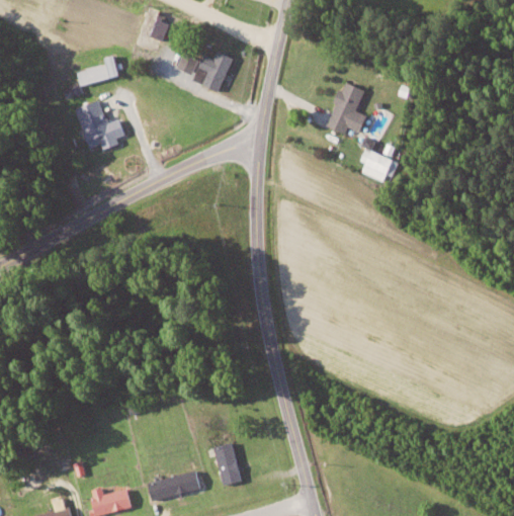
[(162,41),(169,24),(157,19),(150,36),(162,41)]
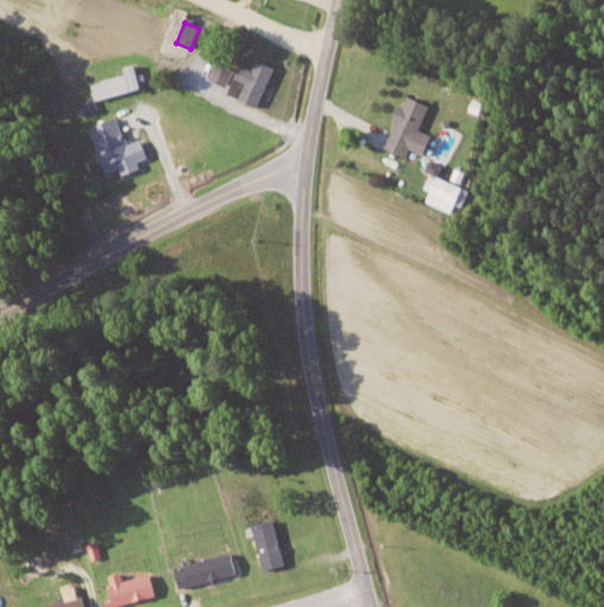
[(274,69),(255,61),(250,70),(240,64),(226,94),(256,107),(274,69)]
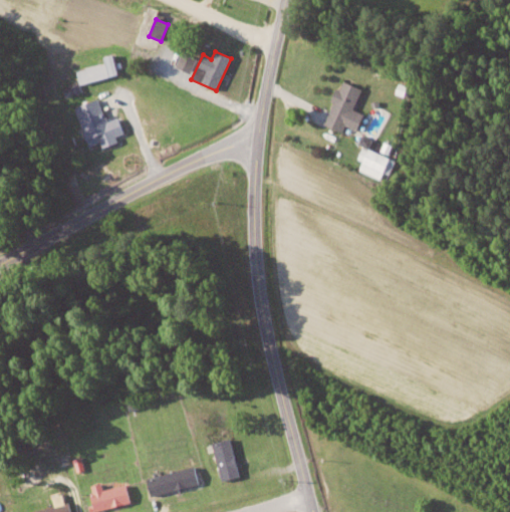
[(190,73),(195,58),(180,53),(175,68),(190,73)]
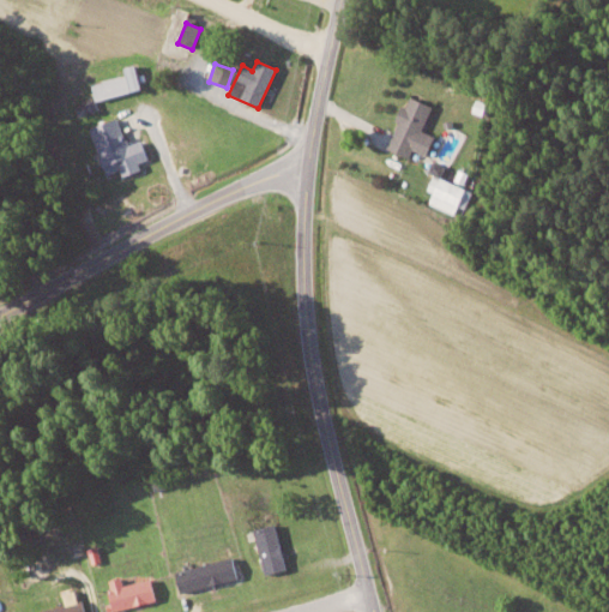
[(430,107),(406,97),(385,149),(408,159),(411,151),(424,157),(433,138),(421,132),(430,107)]
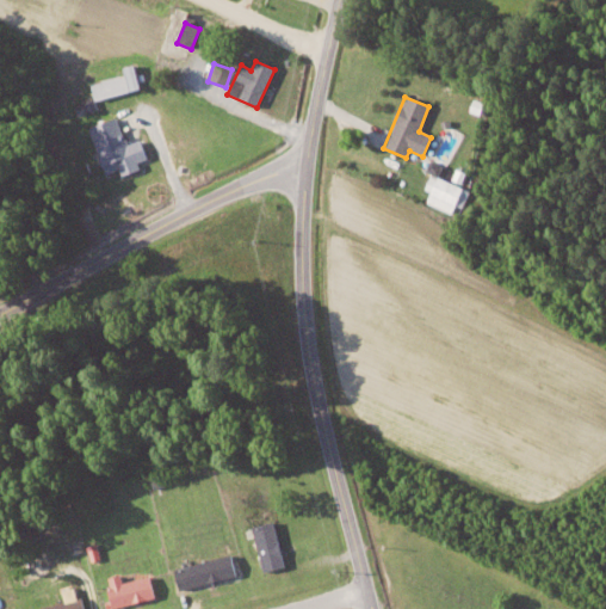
[(87,128),(105,176),(118,171),(119,177),(140,171),(136,162),(146,159),(140,140),(125,146),(116,118),(87,128)]
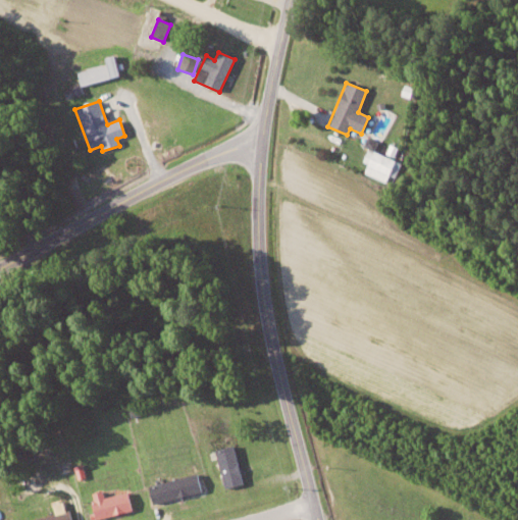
[(386,176),(392,178),(398,164),(367,150),(361,163),(366,165),(362,173),(383,183),(386,176)]
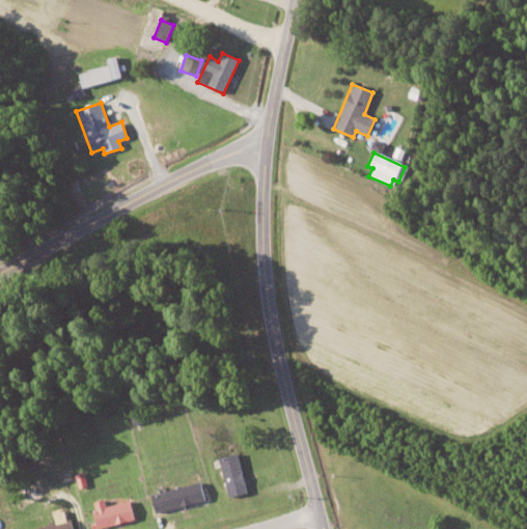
[(218,458),(226,498),(246,494),(238,454),(218,458)]
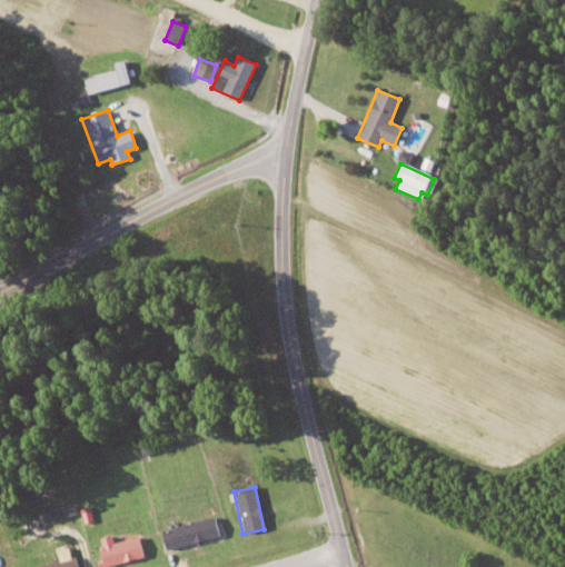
[(168,553),(220,536),(215,517),(162,533),(168,553)]
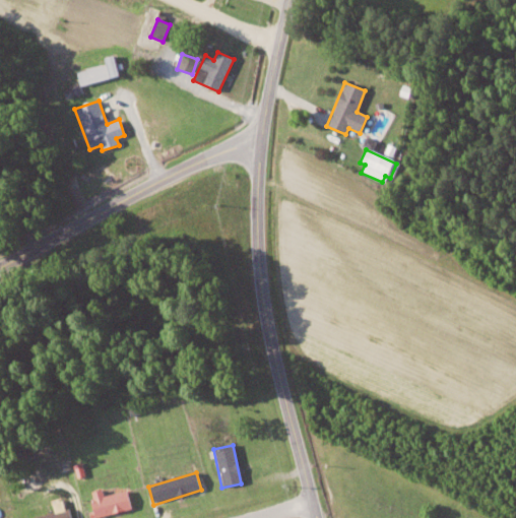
[(132,510),(127,491),(104,496),(103,490),(90,493),(95,517),(100,517),(132,510)]
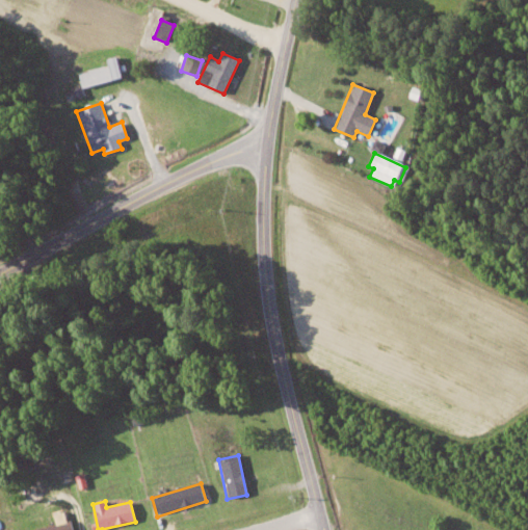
[(72,529),(70,521),(41,529),(72,529)]
